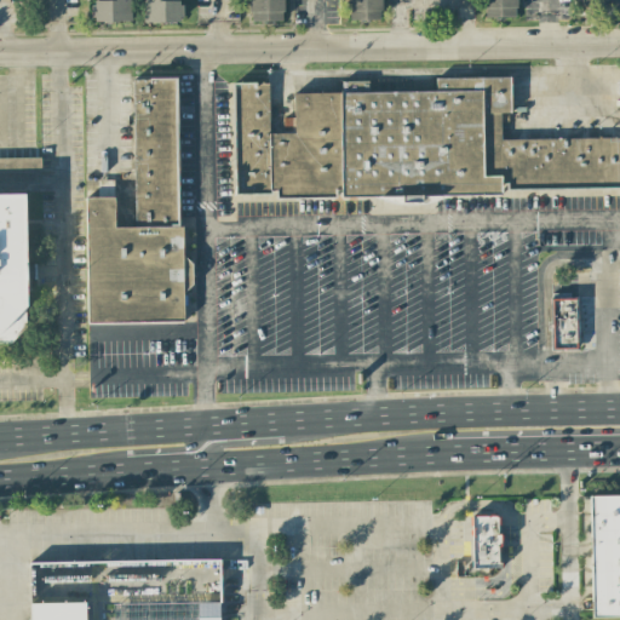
[(130,22),(128,0),(92,0),(92,23),(130,22)]
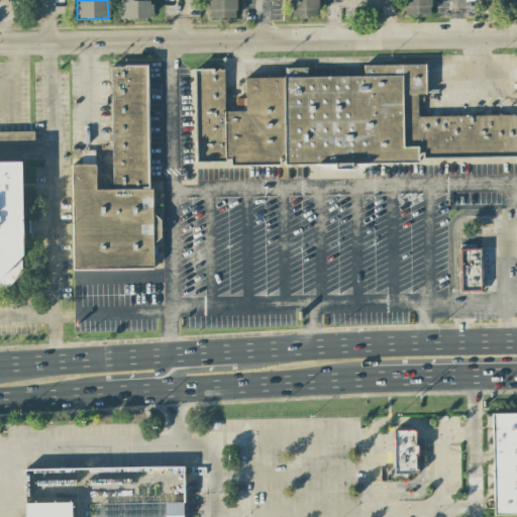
[(119,0),(119,19),(149,19),(149,0),(119,0)]
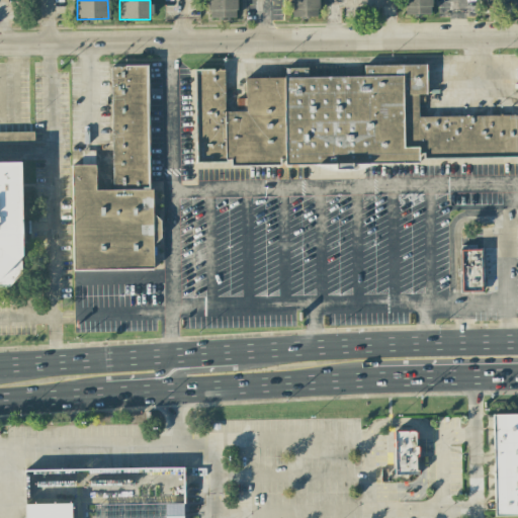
[(206,0),(207,18),(238,17),(237,0),(206,0)]
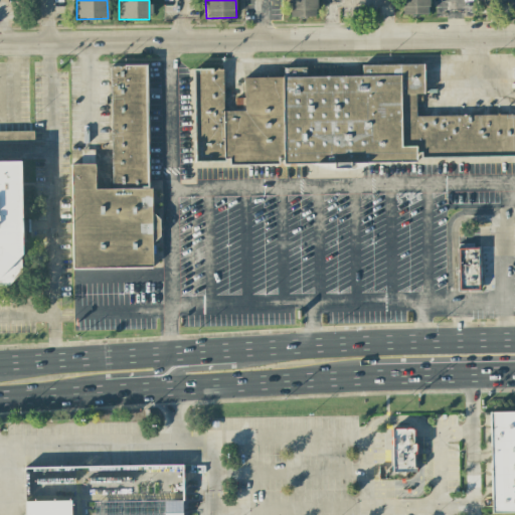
[(288,0),(290,18),(319,16),(317,0),(288,0)]
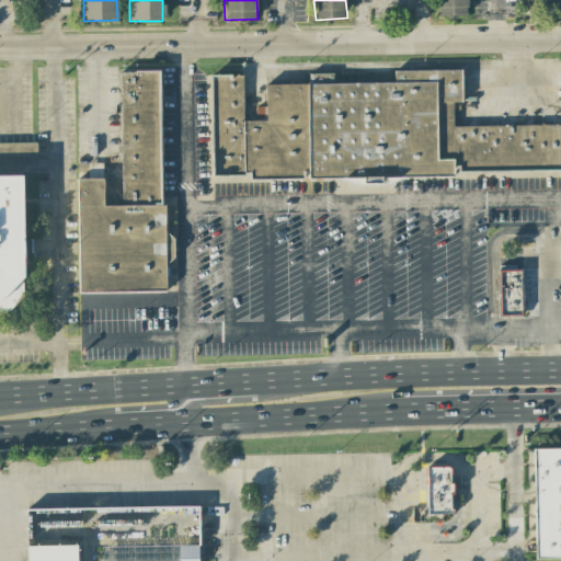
[(436,0),(436,16),(469,15),(468,0),(436,0)]
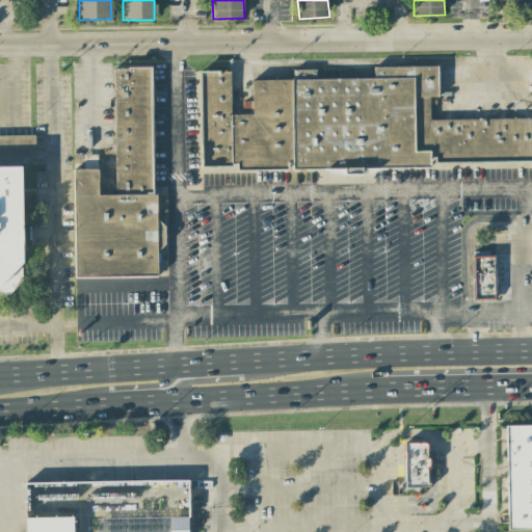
[(202,167),(236,167),(236,168),(293,167),(293,173),(363,171),(362,167),(429,166),(429,163),(531,161),(531,118),(429,121),(429,97),(437,97),(437,67),(373,68),(374,79),(316,80),(316,70),(293,70),(293,80),(253,80),(253,114),(231,115),(231,72),(201,72),(202,167)]
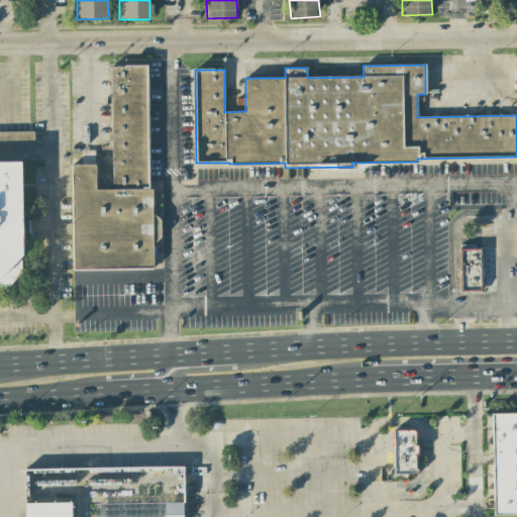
[(73,270),(152,269),(152,240),(150,240),(148,66),(111,66),(113,190),(95,190),(95,165),(72,166),(73,270)]
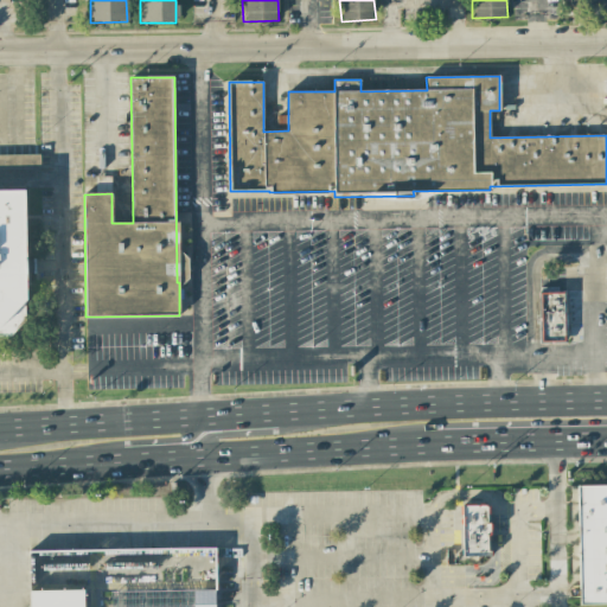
[(0,155),(0,167),(39,167),(39,155),(0,155)]
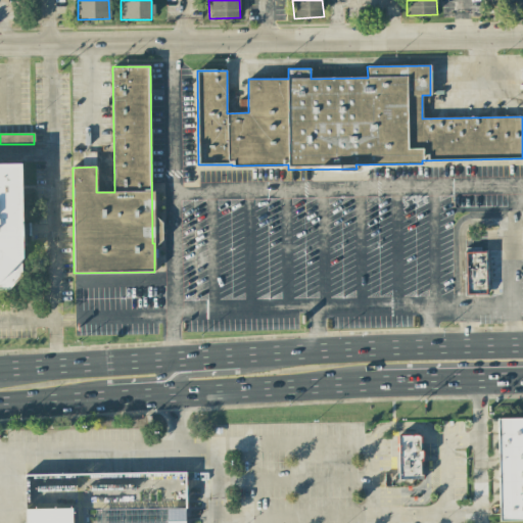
[(0,164),(0,289),(20,289),(19,164),(0,164)]
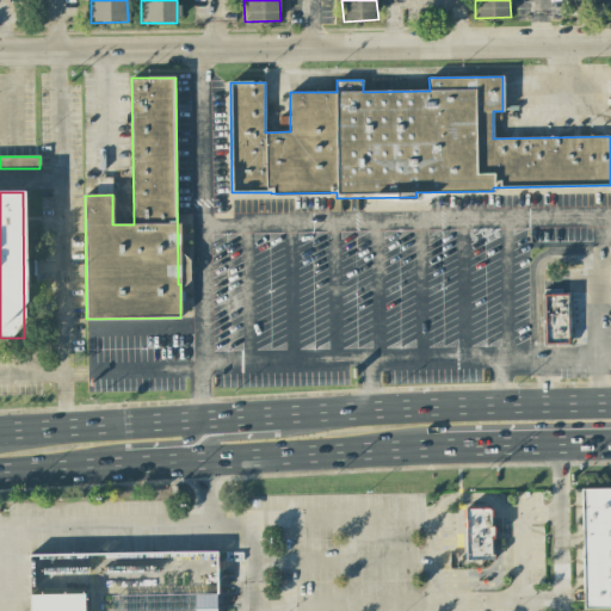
[(543,346),(567,346),(566,294),(542,295),(543,346)]
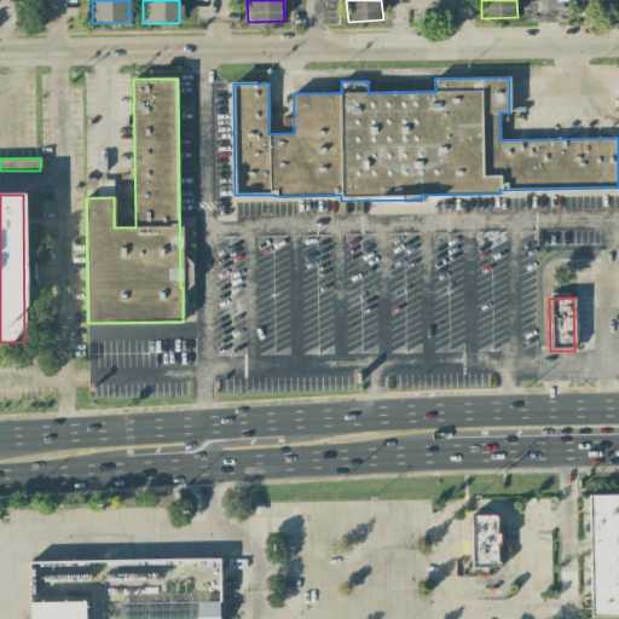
[(618,615),(618,495),(590,496),(591,617),(618,615)]
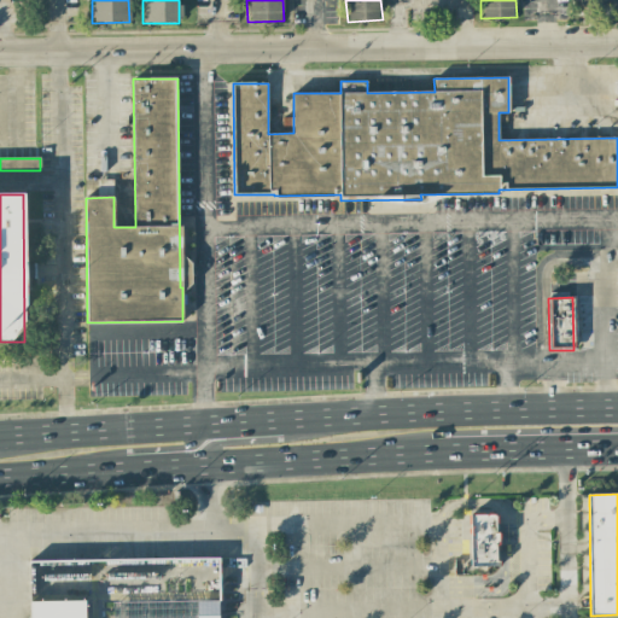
[(499,567),(497,514),(468,516),(471,567),(499,567)]
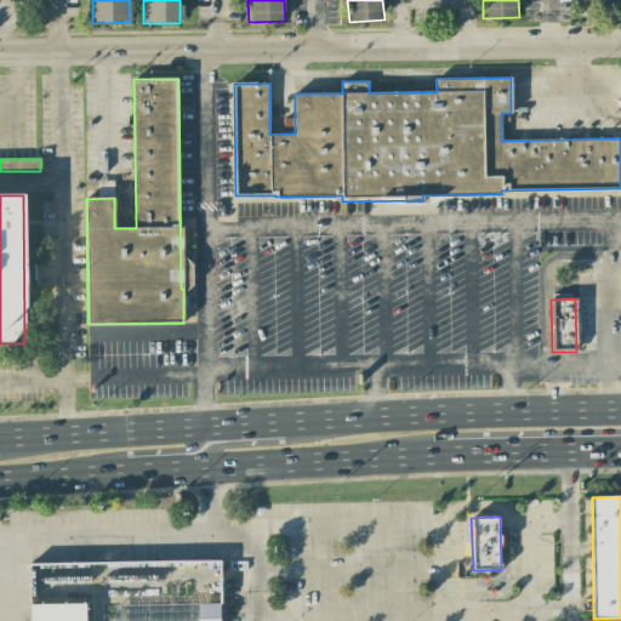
[(218,562),(180,562),(181,596),(198,596),(198,603),(220,603),(218,562)]
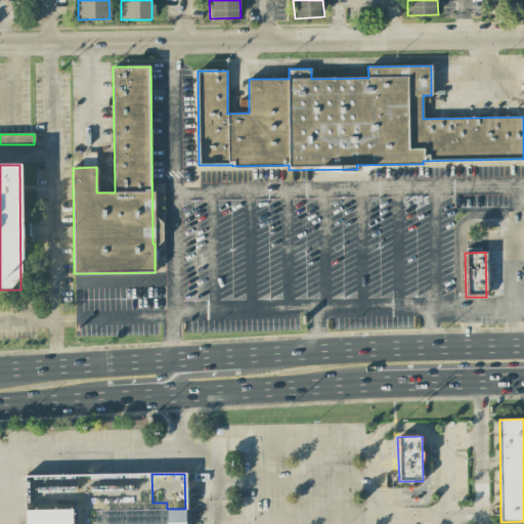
[(29,523),(29,501),(186,501),(186,523),(29,523)]
